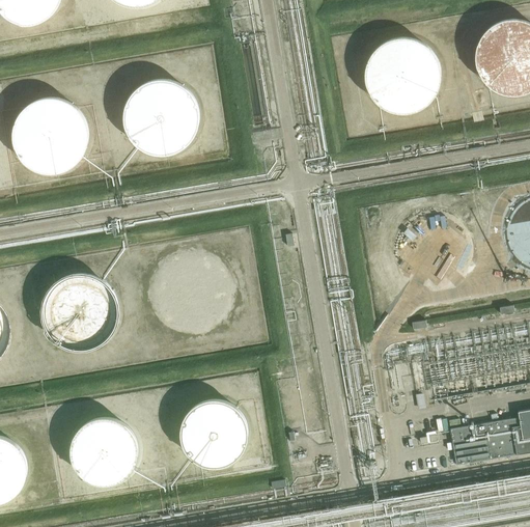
[(0,16),(9,24),(32,27),(50,20),(61,7),(62,0),(0,0),(0,16)]
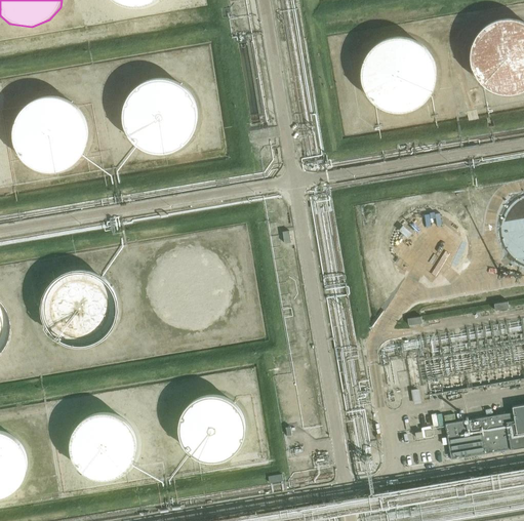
[(109,0),(117,6),(140,10),(157,3),(160,0),(109,0)]
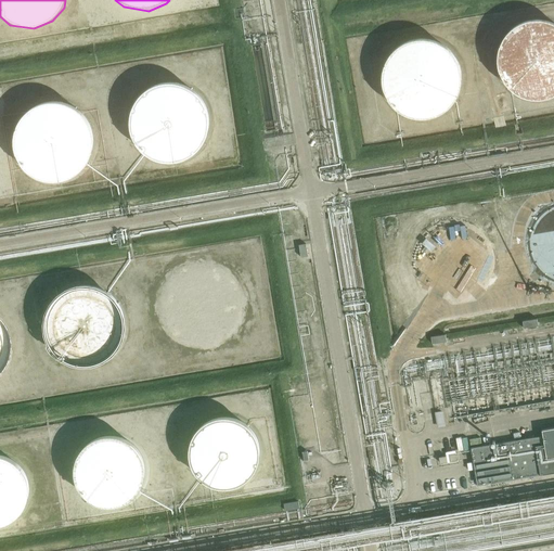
[(503,87),(518,99),(543,103),(553,98),(553,24),(541,20),(522,22),(506,31),(497,48),(495,67),(503,87)]
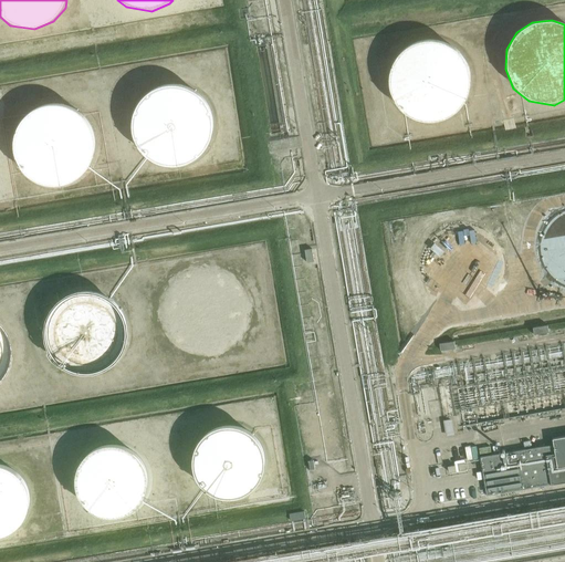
[(396,108),(411,121),(437,124),(454,117),(468,103),(472,80),(466,59),(452,45),(435,40),(415,42),(399,52),(389,69),(387,89),(396,108)]
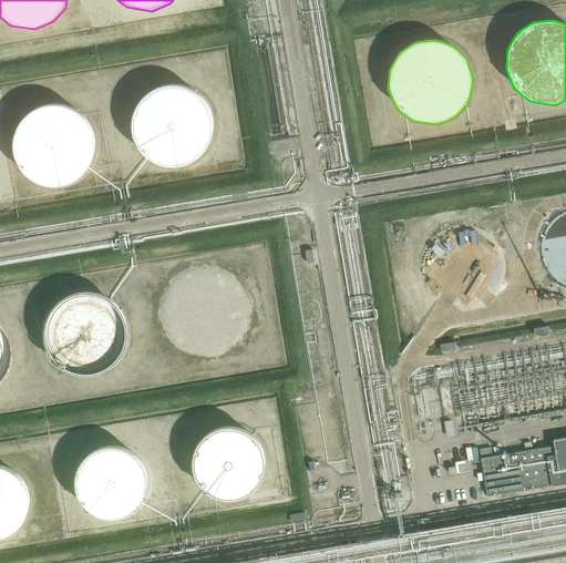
[(139,152),(154,164),(179,169),(197,161),(211,146),(216,124),(209,102),(196,89),(177,83),(157,85),(142,95),(132,112),(131,132),(139,152)]
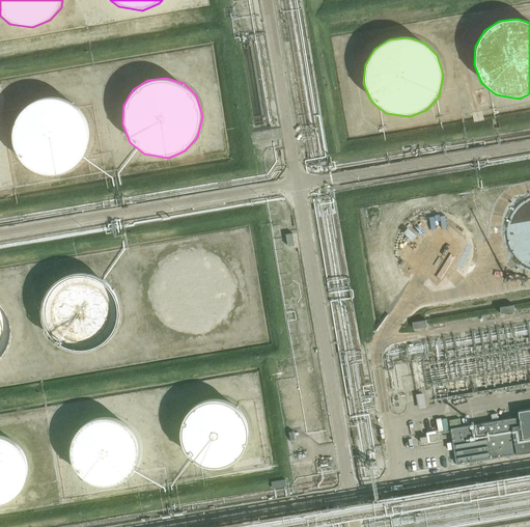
[(20,159),(34,171),(57,174),(75,167),(86,155),(91,133),(85,113),(73,101),(55,94),(36,98),(22,107),(12,122),(11,141),(20,159)]
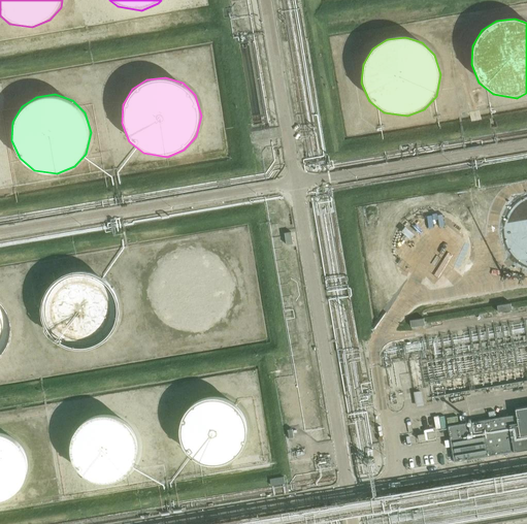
[(507,261),(522,272),(526,272),(526,198),(525,199),(511,208),(501,224),(499,242),(507,261)]
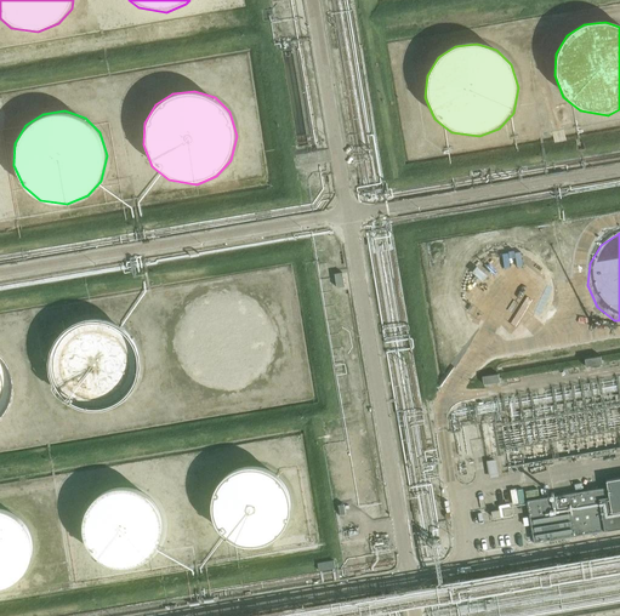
[(468,326),(485,340),(513,343),(533,336),(547,320),(553,296),(545,272),(530,257),(511,251),(489,254),(472,264),(461,283),(459,304),(468,326)]
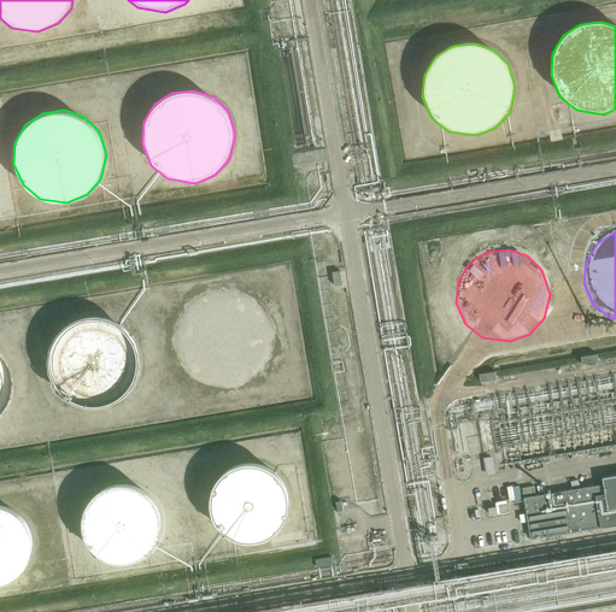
[(56,392),(72,406),(94,411),(116,405),(132,389),(139,368),(136,346),(122,328),(103,318),(80,319),(60,330),(48,348),(46,371),(56,392)]
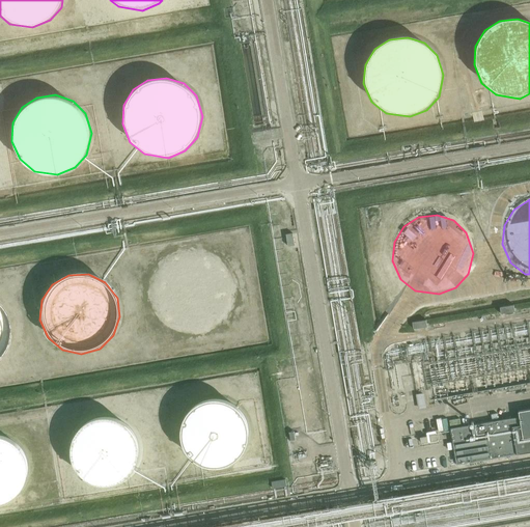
[(0,357),(5,353),(11,335),(8,315),(0,303),(0,357)]
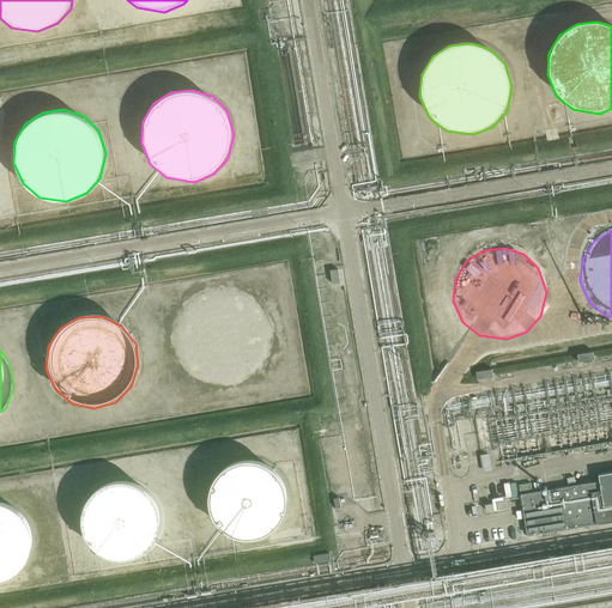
[(592,357),(576,359),(577,368),(593,365),(592,357)]
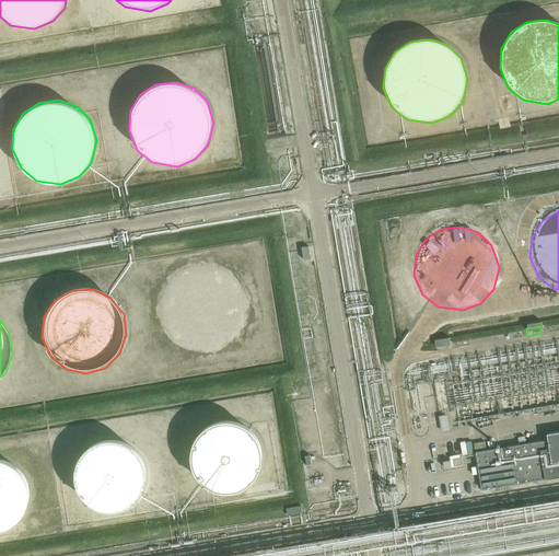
[(449,343),(433,345),(434,351),(450,349),(449,343)]
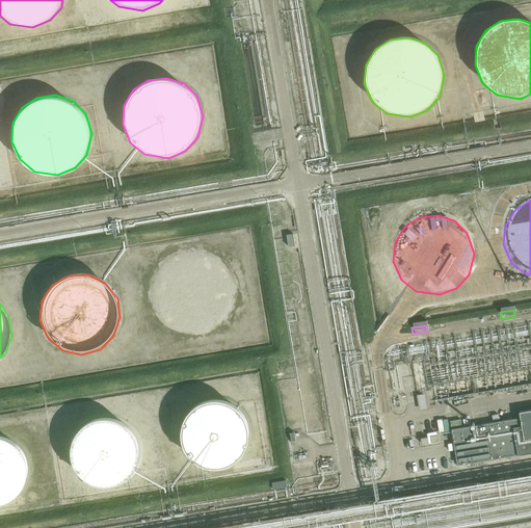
[(425,396),(421,366),(412,368),(419,414),(425,413),(423,396),(425,396)]
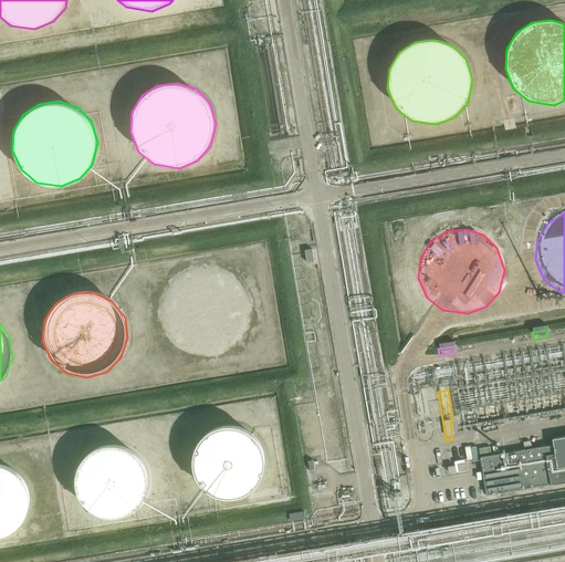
[(264,469),(264,464),(264,458),(263,451),(261,447),(258,441),(253,437),(249,434),(243,430),(238,428),(232,427),(227,427),(221,428),(216,429),(210,432),(205,435),(201,439),(197,444),(195,449),(192,455),(191,460),(191,467),(192,472),(195,478),(197,484),(201,488),(205,492),(210,496),(216,498),(221,499),(227,500),(232,500),(239,499),(244,497),(249,493),(253,490),(258,486),(261,480),(263,475),(264,469)]
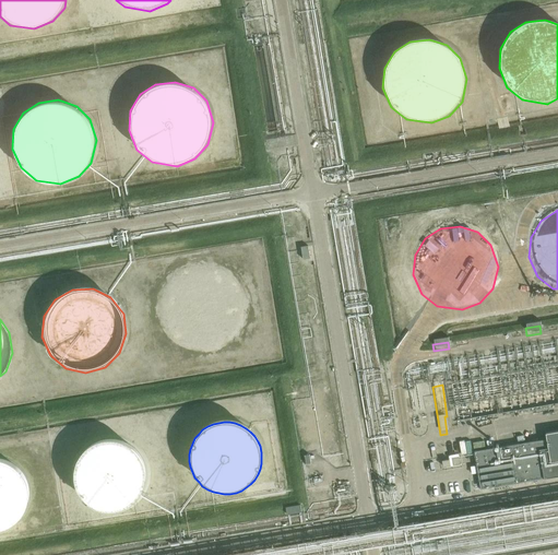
[(545,444),(473,456),(479,494),(557,480),(557,436),(545,438),(545,444)]
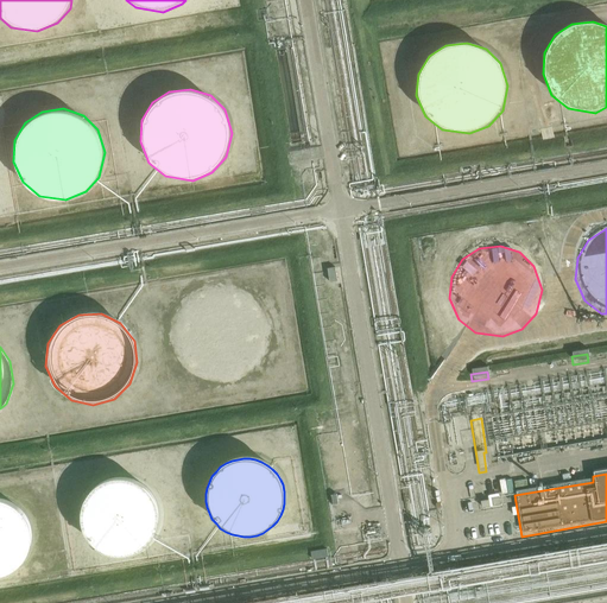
[(158,526),(158,519),(158,512),(156,506),(153,499),(150,494),(144,489),(139,484),(133,482),(126,480),(119,480),(112,480),(106,482),(100,484),(94,489),(89,494),(86,499),(82,506),(81,512),(80,519),(81,526),(82,532),(86,538),(89,544),(94,548),(100,552),(106,556),(113,557),(119,558),(126,557),(133,556),(139,552),(145,548),(150,544),(153,538),(156,532),(158,526)]
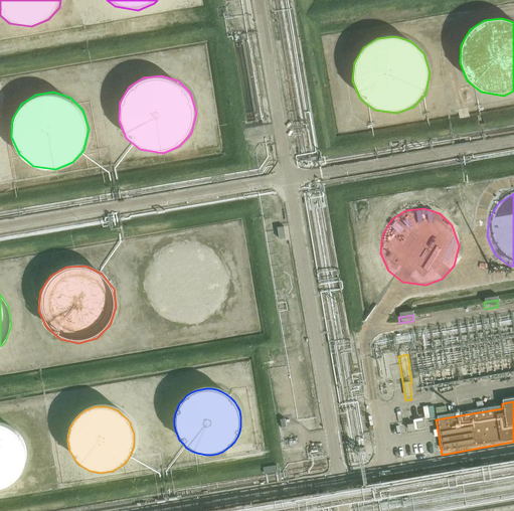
[(26,461),(27,455),(26,450),(25,444),(22,439),(19,434),(15,430),(10,427),(4,423),(0,422),(0,487),(4,486),(10,484),(14,481),(19,477),(22,472),(25,467),(26,461)]
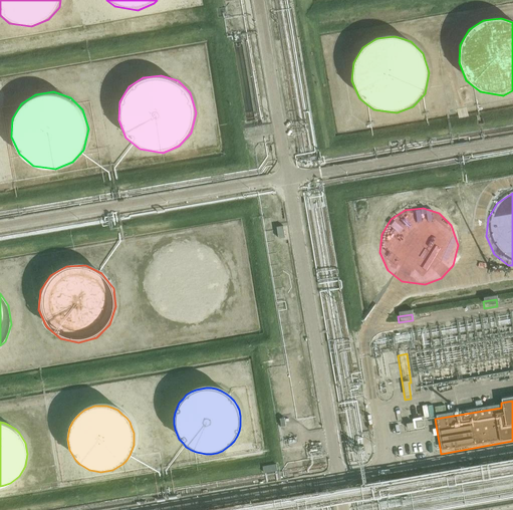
[(285,448),(297,445),(296,438),(284,440),(285,448)]
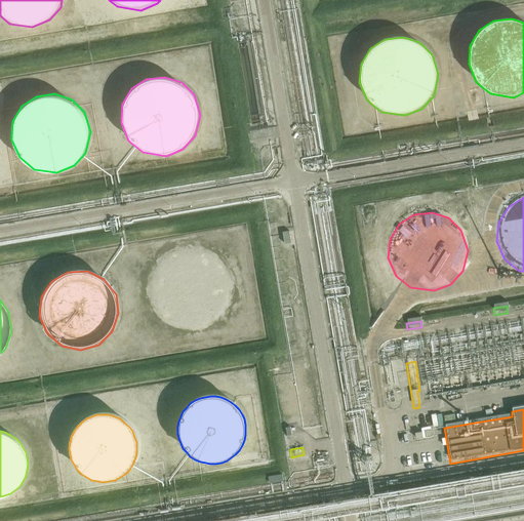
[(281,478),(268,480),(269,486),(282,484),(281,478)]
